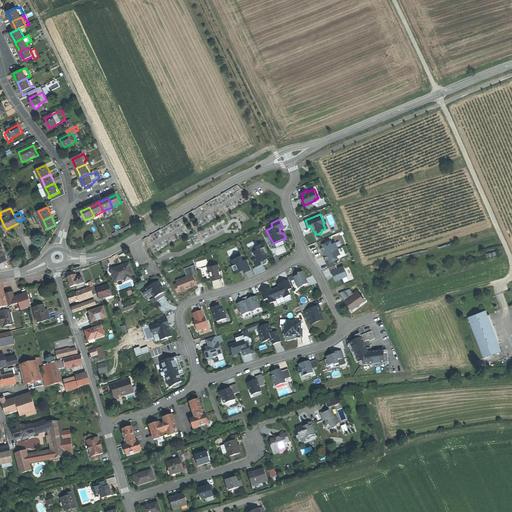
[(286,241),(285,238),(273,243),(269,236),(267,237),(272,248),(281,244),(286,241)]
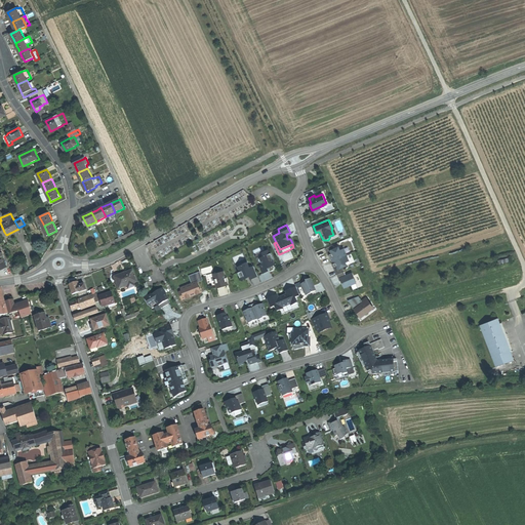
[(332,245),(325,248),(328,255),(329,254),(330,256),(332,260),(347,254),(344,248),(340,250),(338,247),(334,249),(332,245)]
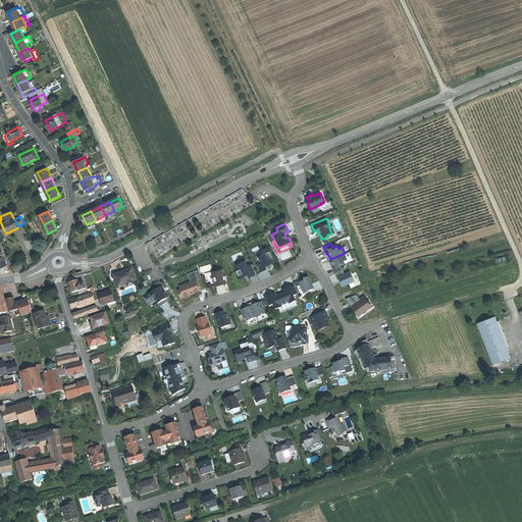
[(263,255),(258,257),(261,262),(258,264),(261,271),(267,269),(267,267),(268,266),(271,265),(270,264),(269,261),(270,260),(269,258),(271,258),(272,257),(269,252),(268,252),(266,248),(261,251),(263,255)]
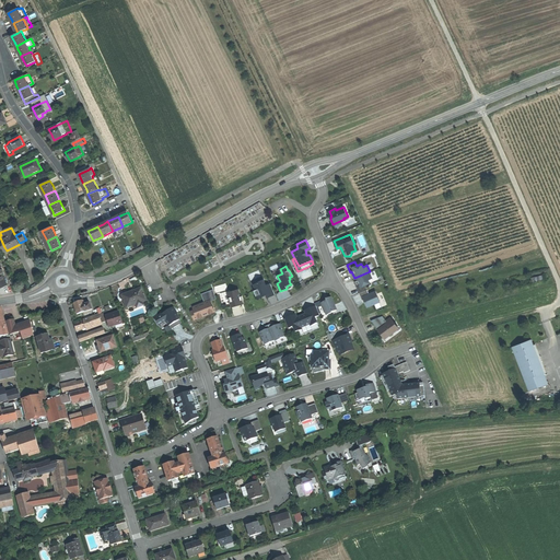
[(372,278),(370,271),(354,278),(357,283),(357,284),(356,286),(359,293),(366,290),(365,286),(370,283),(369,280),(372,278)]
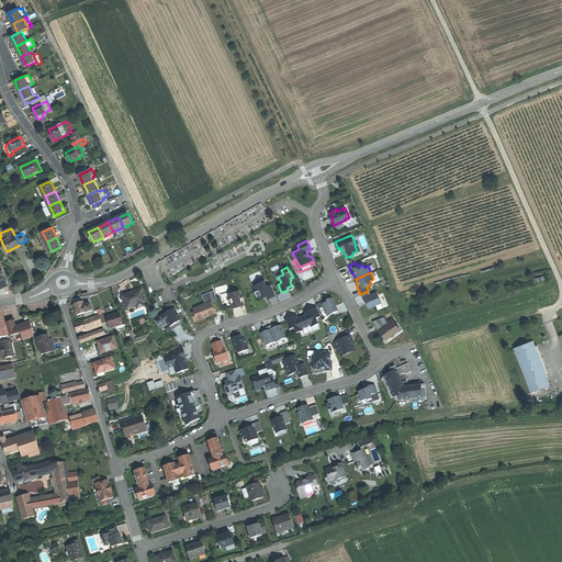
[(265,281),(254,285),(256,291),(255,292),(257,298),(259,296),(260,299),(265,296),(267,296),(268,299),(276,295),(271,284),(267,287),(265,281)]
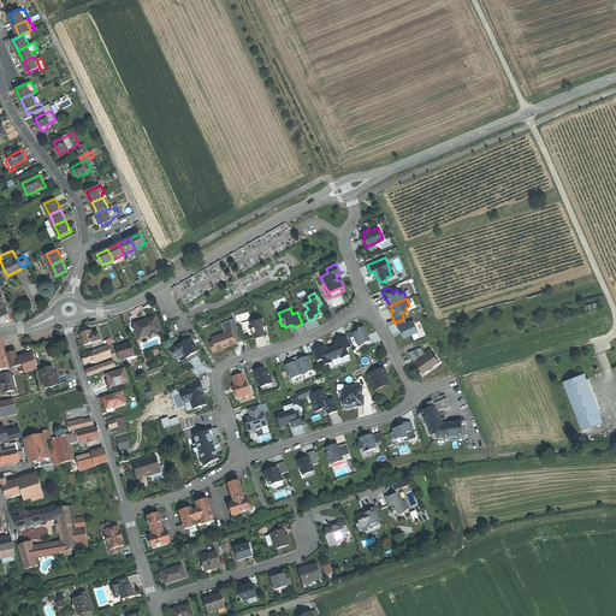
[(134,325),(138,339),(149,335),(157,332),(160,331),(155,317),(143,321),(134,325)]
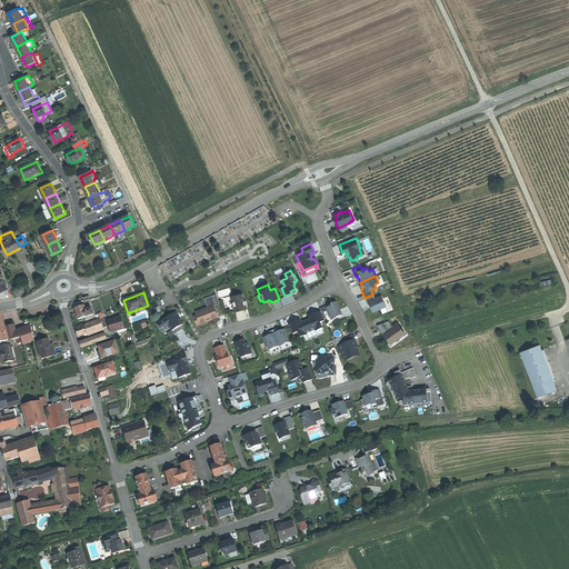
[(242,293),(231,297),(236,312),(240,310),(242,310),(245,309),(243,306),(247,306),(247,305),(246,301),(245,301),(242,293)]
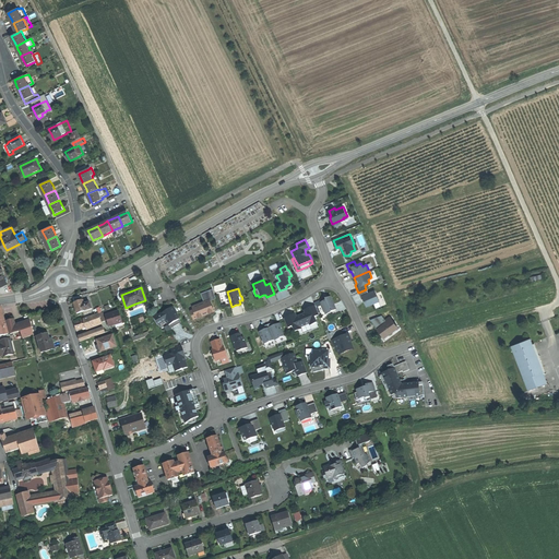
[(201,293),(204,302),(193,307),(195,311),(192,312),(194,318),(205,313),(213,310),(210,300),(215,298),(212,289),(201,293)]
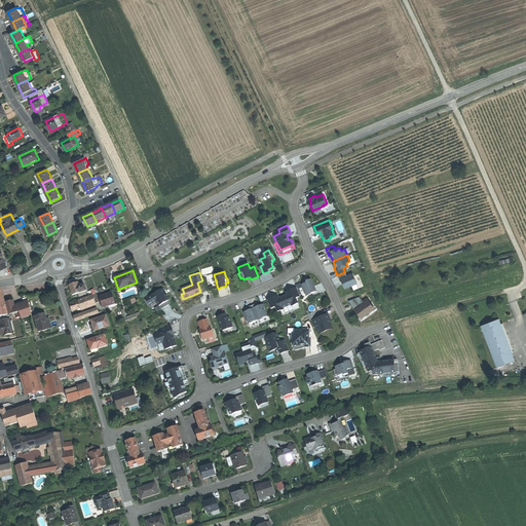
[(345,272),(344,272),(337,275),(340,282),(342,282),(343,283),(345,288),(357,283),(352,274),(346,276),(345,272)]
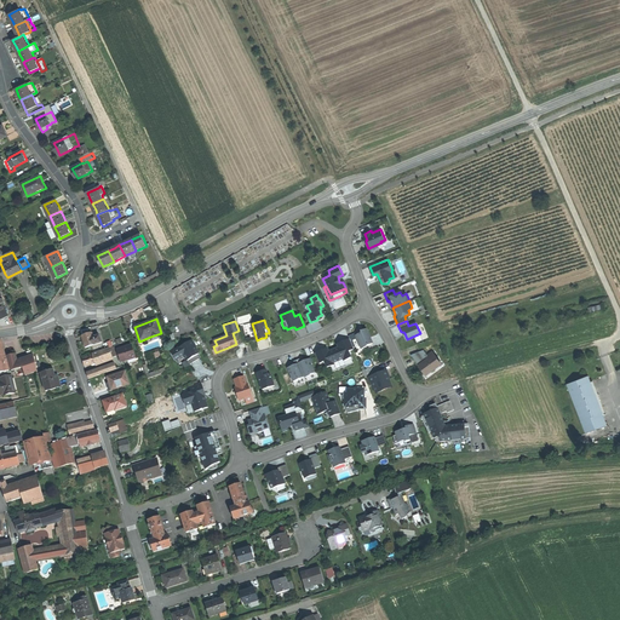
[(360,333),(356,336),(361,349),(367,346),(367,345),(372,344),(366,329),(363,331),(363,332),(360,333)]
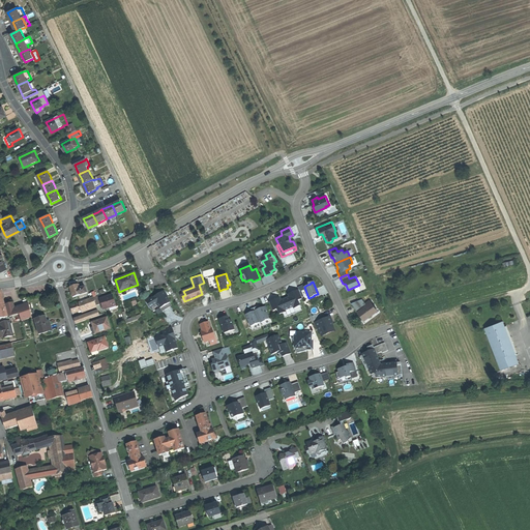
[(69,288),(72,297),(82,295),(80,289),(79,285),(74,286),(69,288)]
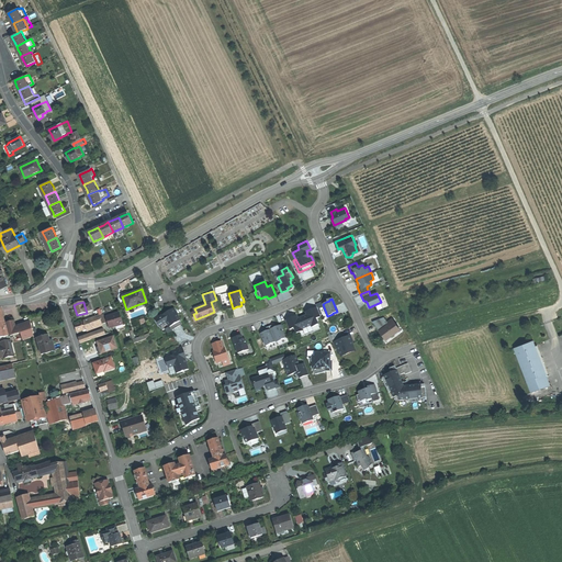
[(13,306),(15,316),(22,315),(27,314),(29,313),(26,305),(20,305),(13,306)]
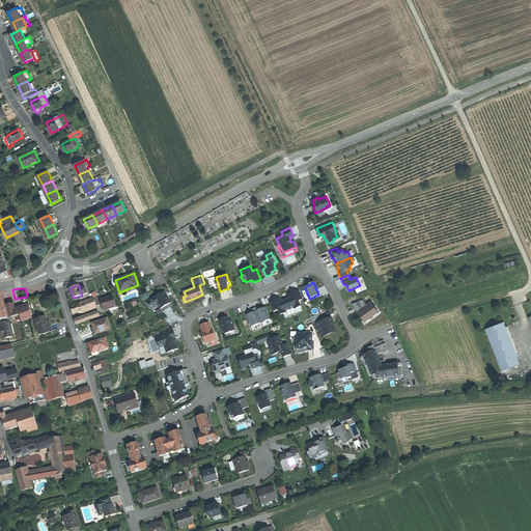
[(12,289),(2,290),(4,300),(9,299),(15,299),(12,289)]
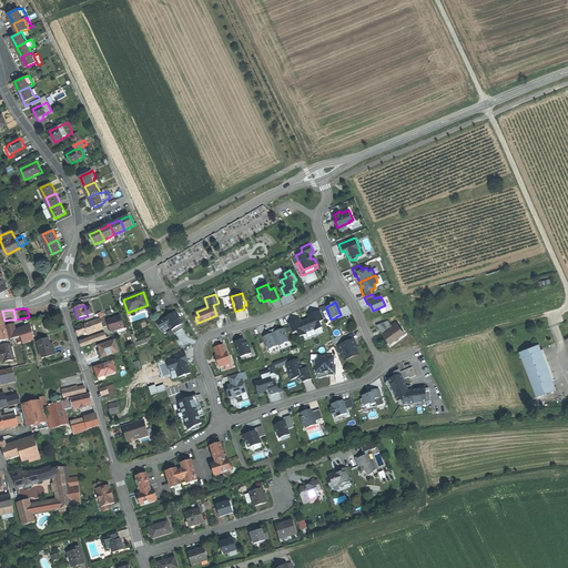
[(310,318),(305,321),(310,331),(314,330),(315,331),(322,328),(318,322),(324,320),(321,311),(312,314),(313,316),(310,317),(310,318)]
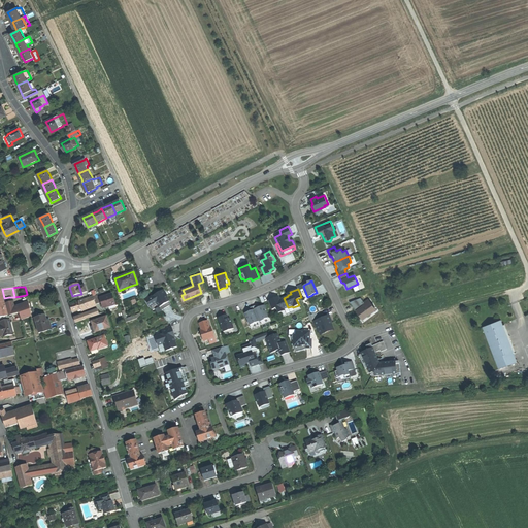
[(163,290),(145,301),(150,306),(156,302),(159,307),(168,301),(169,301),(164,294),(165,294),(163,290)]
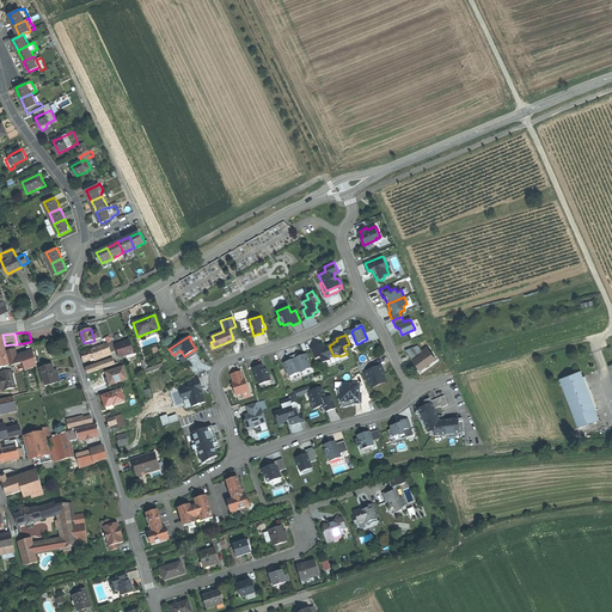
[(129,341),(116,346),(117,352),(120,359),(126,356),(134,354),(129,341)]
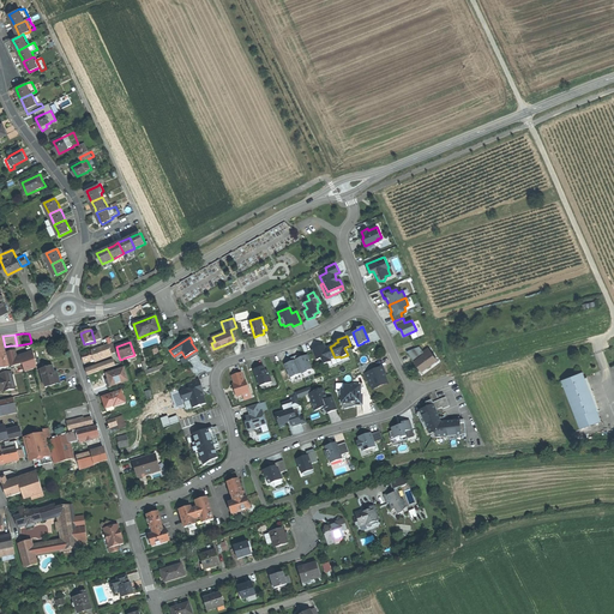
[(108,344),(97,348),(101,357),(110,354),(108,344)]
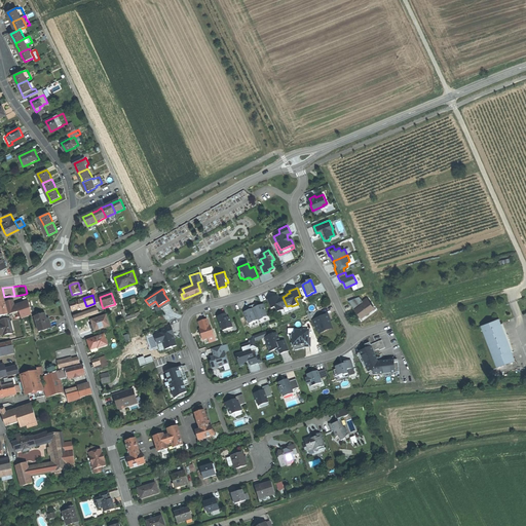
[(275,306),(277,312),(284,309),(283,308),(287,306),(283,297),(278,298),(278,297),(275,299),(274,297),(267,300),(270,308),(275,306)]
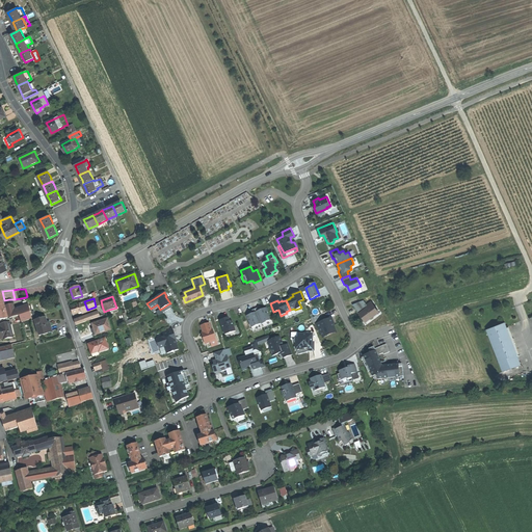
[(81,312),(87,310),(84,301),(79,303),(79,304),(81,312)]
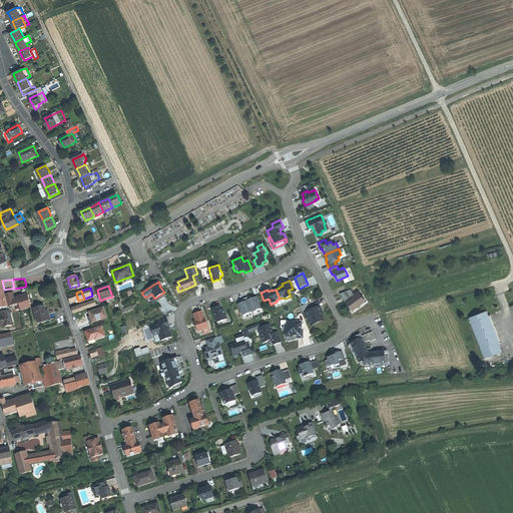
[(359,292),(346,302),(352,311),(366,301),(359,292)]
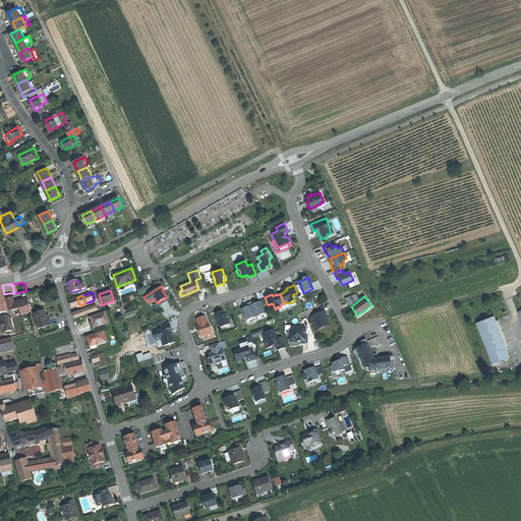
[(13,304),(12,297),(11,297),(6,299),(9,311),(19,308),(21,315),(32,312),(31,309),(30,305),(29,299),(22,301),(13,304)]
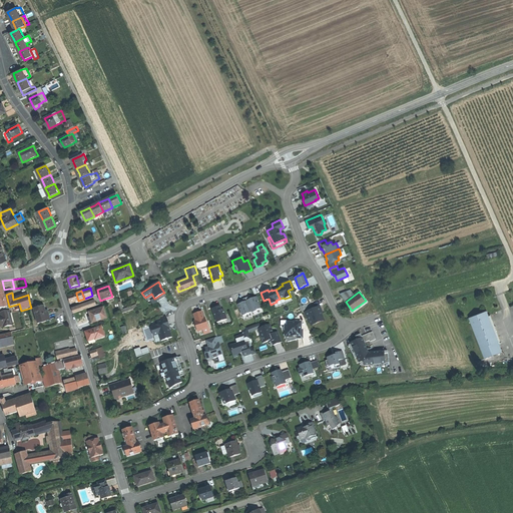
[(165,296),(163,293),(154,299),(156,302),(161,299),(165,296)]
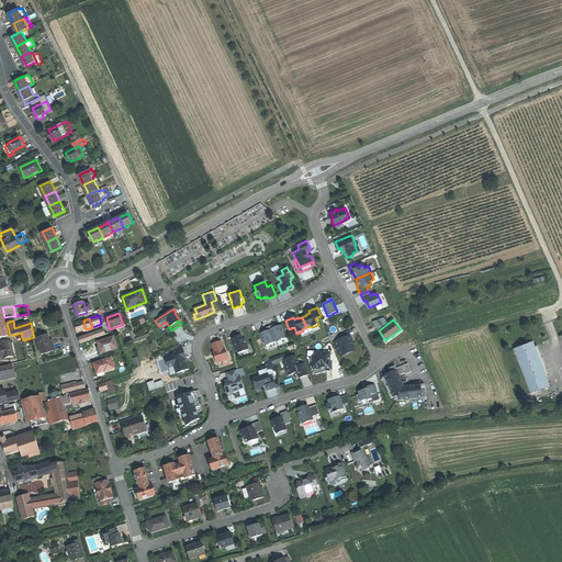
[(83,322),(74,325),(76,333),(86,329),(83,322)]
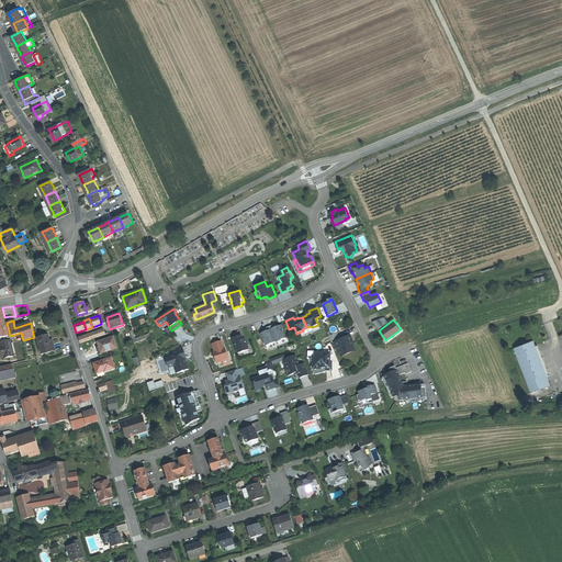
[(171,330),(169,327),(166,322),(159,326),(161,332),(165,329),(168,334),(172,332),(171,330)]
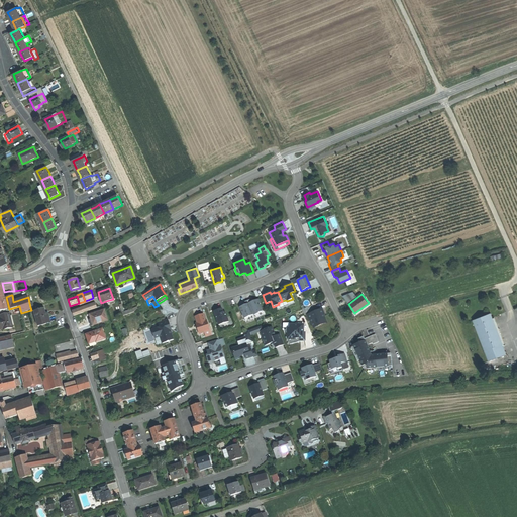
[(251,299),(247,300),(253,314),(253,315),(257,313),(263,311),(260,304),(261,303),(259,299),(254,301),(255,301),(252,302),(252,301),(251,299)]
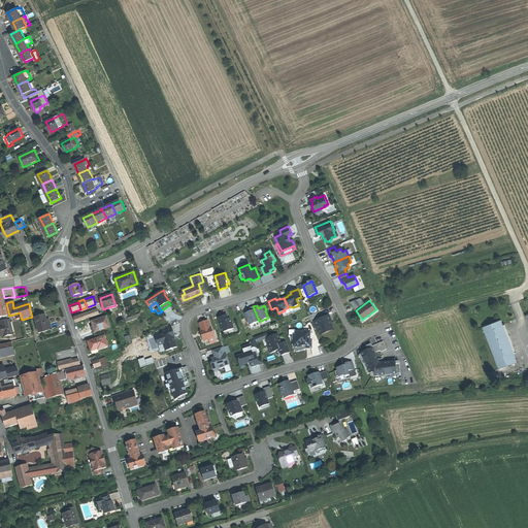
[(300,309),(299,305),(293,307),(292,306),(288,307),(290,314),(300,309)]
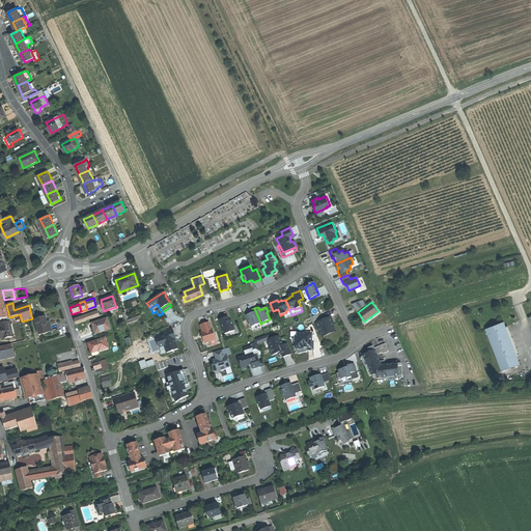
[(251,327),(260,323),(254,308),(250,310),(251,314),(247,316),(251,327)]
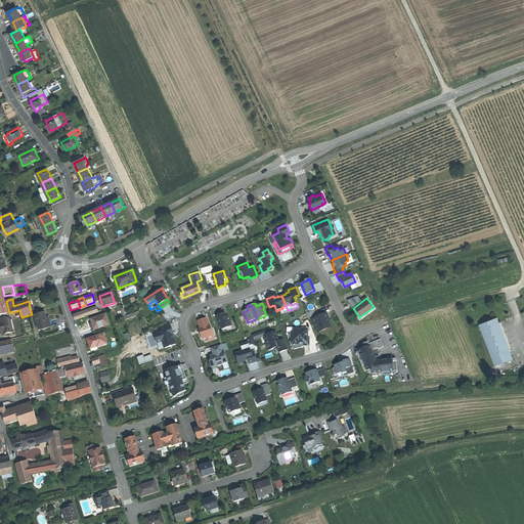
[(278,315),(288,311),(286,305),(281,307),(282,308),(276,311),(278,315)]
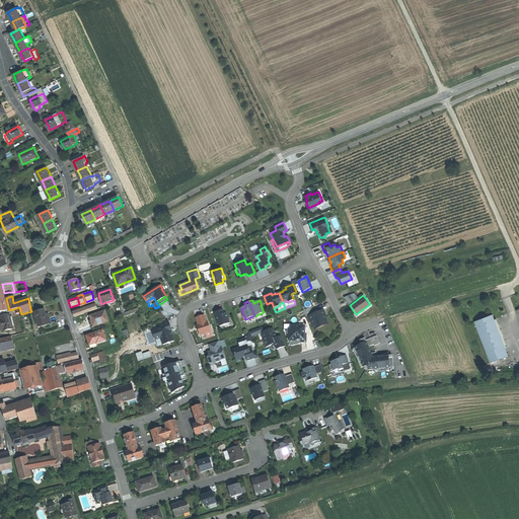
[(74,317),(96,309),(95,305),(72,313),(74,317)]
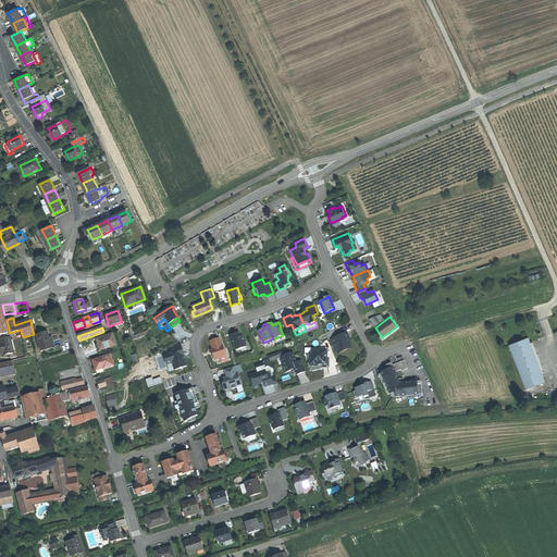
[(336,329),(325,333),(327,341),(332,339),(339,336),(336,329)]
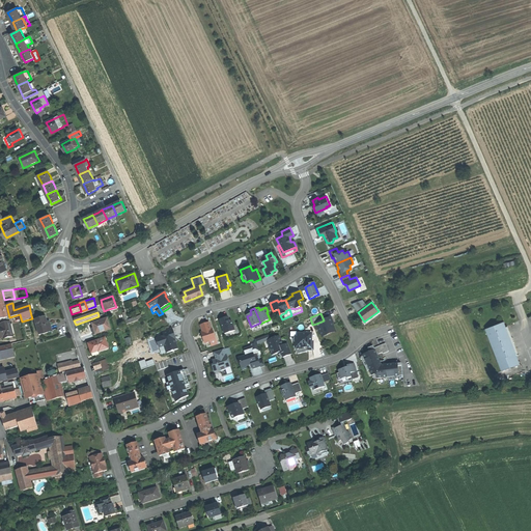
[(224,318),(220,319),(224,334),(234,331),(231,322),(229,322),(228,316),(224,318)]
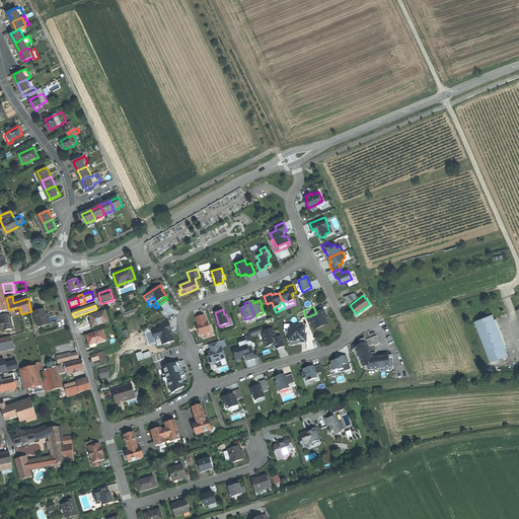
[(34,312),(39,327),(49,324),(46,315),(45,310),(34,312)]
